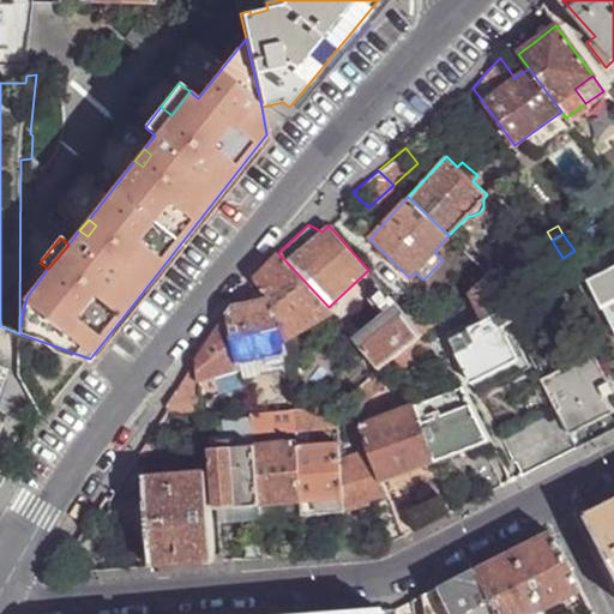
[(575,251),(563,258),(567,268),(579,259),(575,251)]
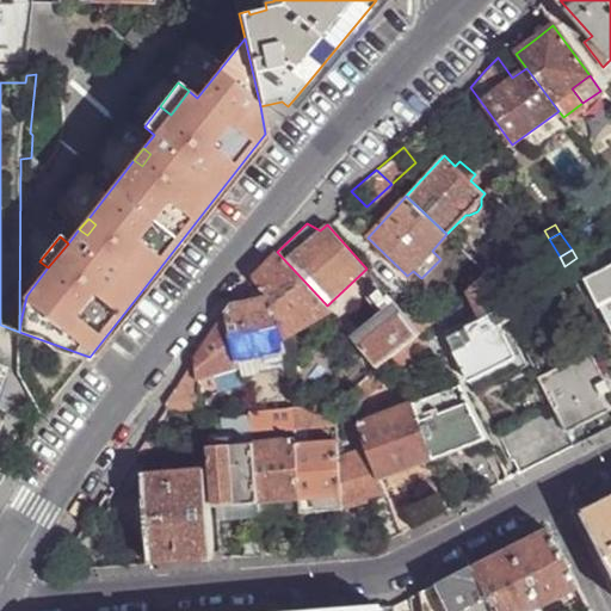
[(264,265),(253,276),(267,295),(272,300),(284,340),(334,314),(327,306),(277,252),(264,265)]
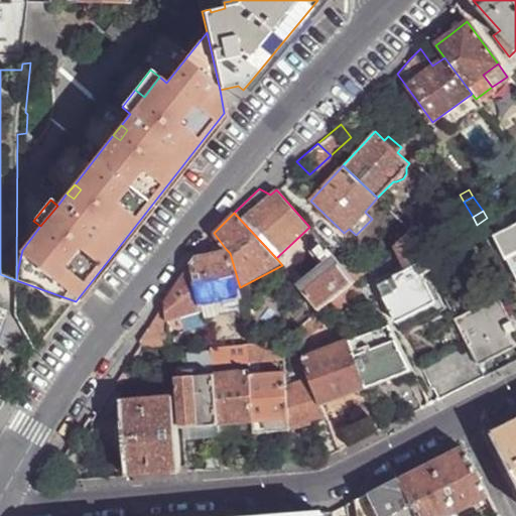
[(515,280),(515,226),(494,239),(515,280)]
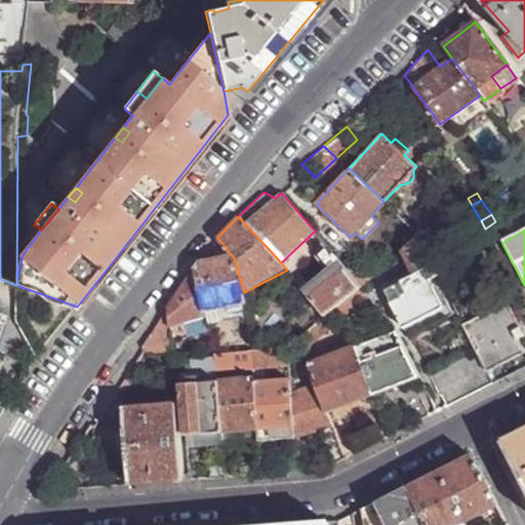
[(440,277),(418,235),(403,248),(415,274),(385,288),(404,327),(443,308),(431,281),(440,277)]
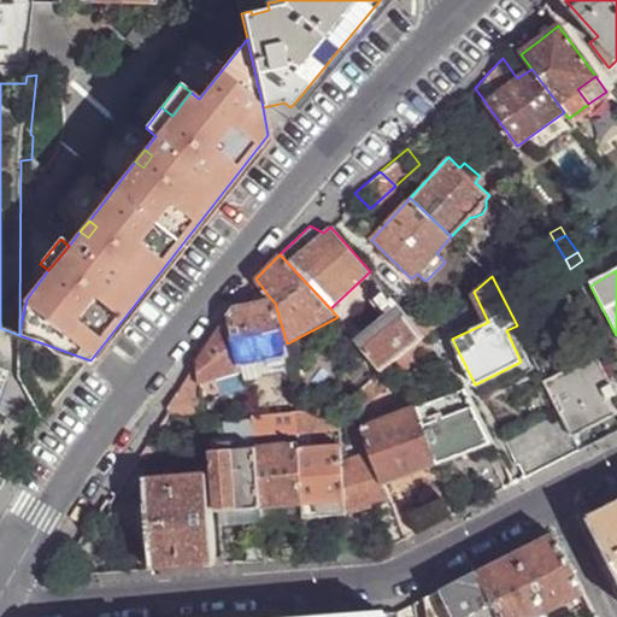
[(395,317),(365,346),(386,369),(424,335),(406,315),(380,283),(370,291),(395,317)]
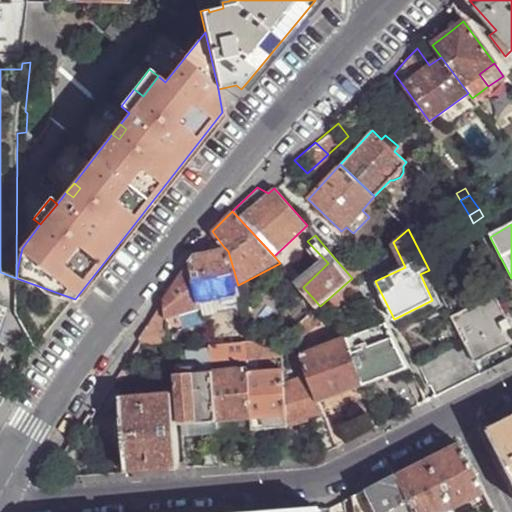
[(196,253),(190,262),(200,306),(240,295),(238,285),(228,251),(224,247),(205,252),(198,255),(196,253)]
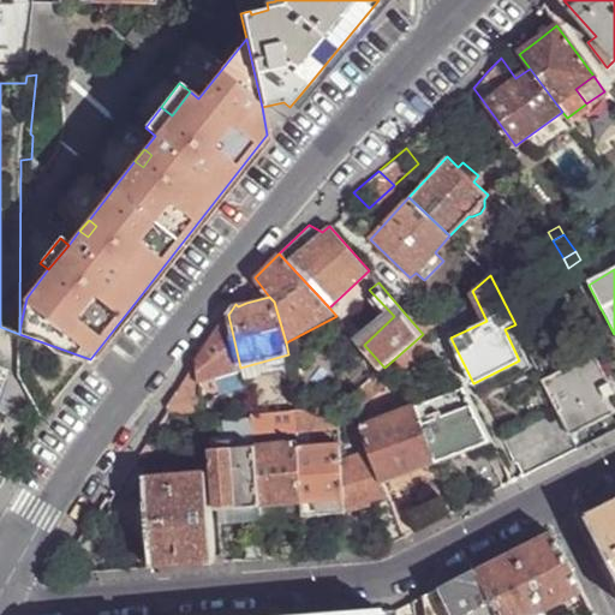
[(405,314),(423,334),(437,321),(419,300),(405,314)]
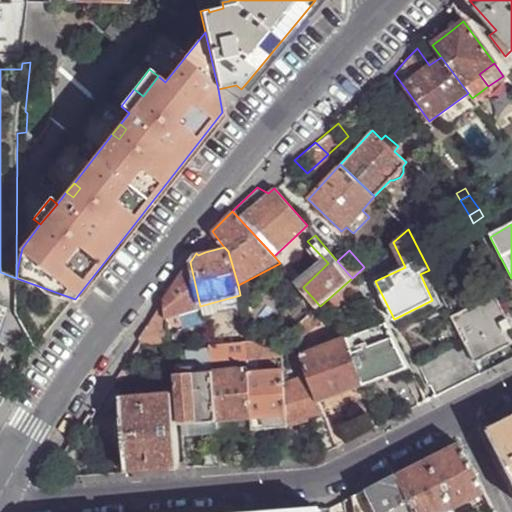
[(190,262),(162,299),(164,319),(201,310),(200,306),(190,262)]
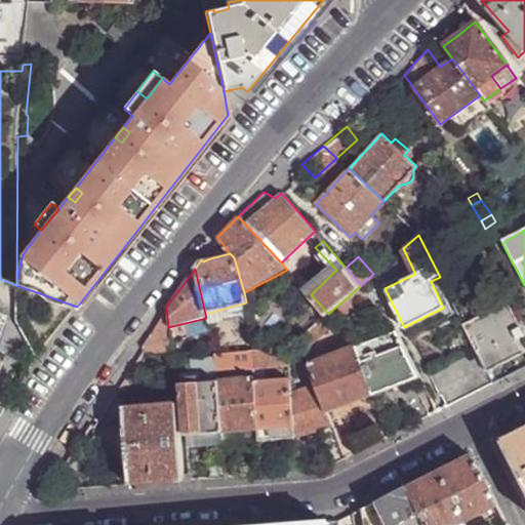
[(361,285),(328,314),(327,315),(335,324),(369,295),(361,285)]
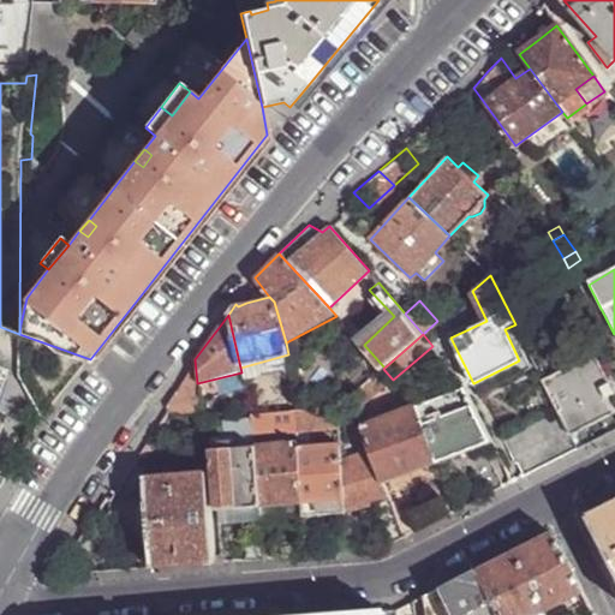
[(593,356),(543,381),(557,410),(578,449),(602,437),(614,429),(614,413),(608,399),(614,395),(593,356)]
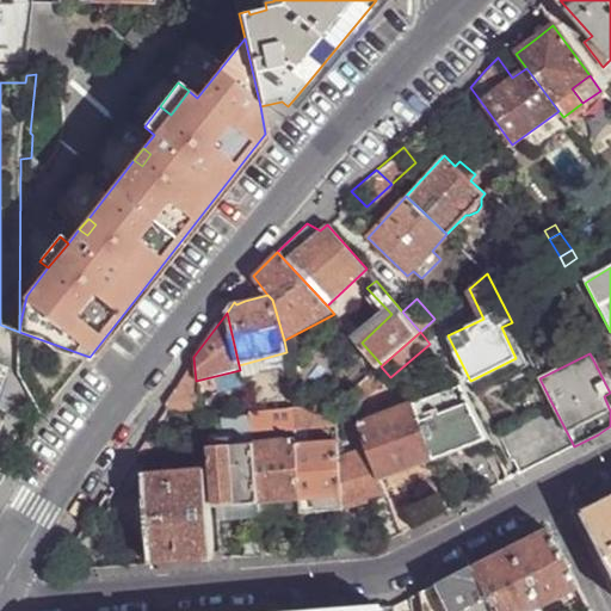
[(516,358),(470,381),(475,390),(526,366),(522,356),(516,358)]
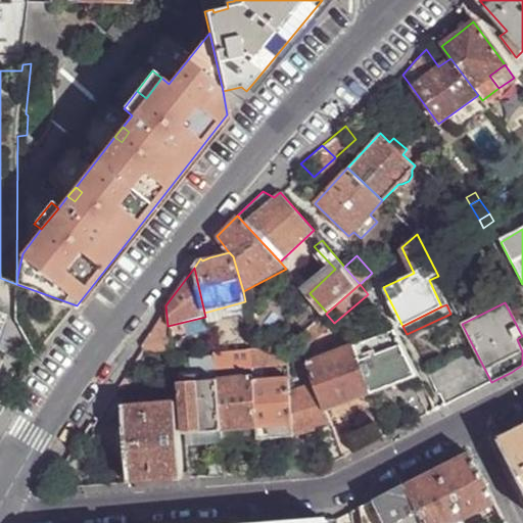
[(141,345),(142,347),(171,349),(169,336),(168,326),(165,305),(141,345)]
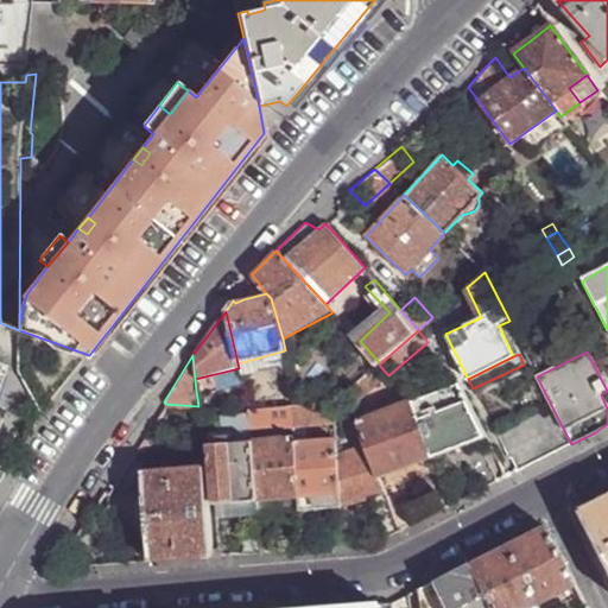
[(388,375),(379,365),(349,390),(354,405),(388,375)]
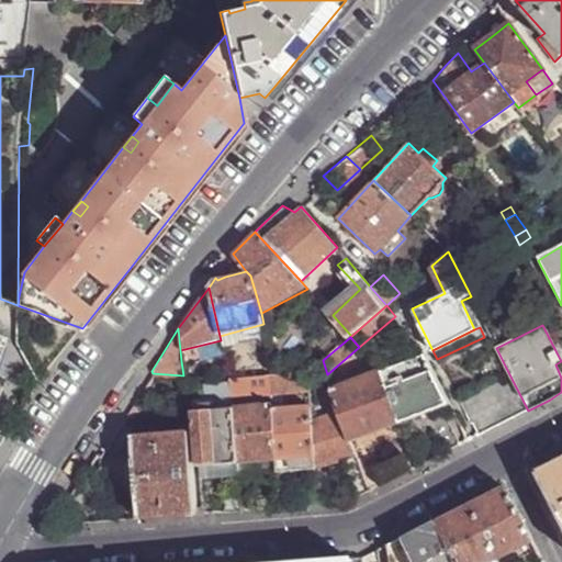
[(221,340),(180,350),(181,361),(223,350),(221,340)]
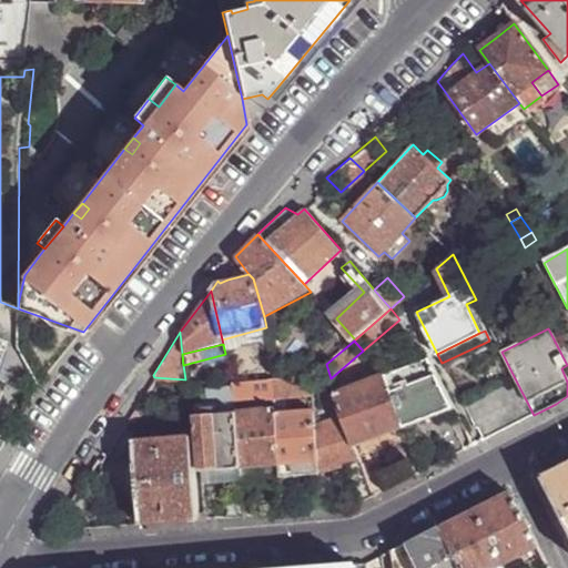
[(430,359),(386,375),(405,427),(419,422),(454,408),(430,359)]
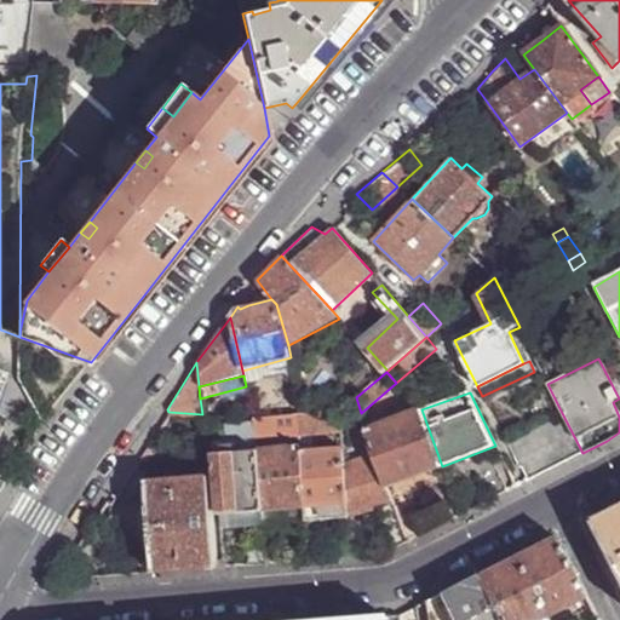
[(422,409),(368,430),(377,455),(388,488),(425,474),(442,466),(422,409)]
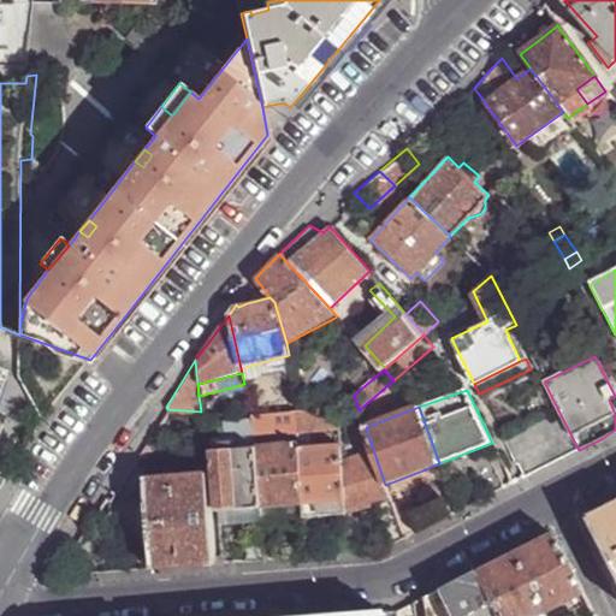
[(338,409),(295,412),(297,432),(339,430),(338,409)]
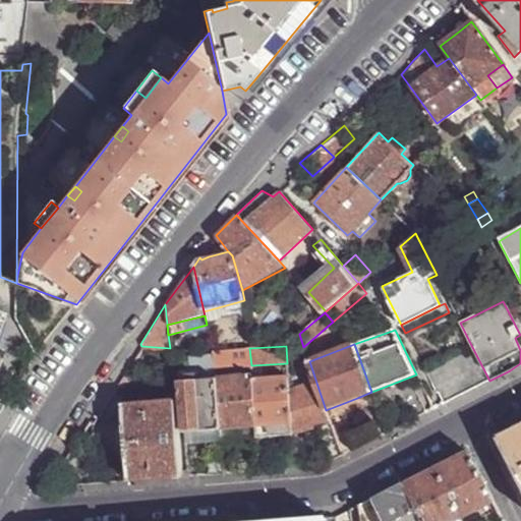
[(489,381),(472,347),(425,370),(437,393),(438,392),(444,403),(467,392),(489,381)]
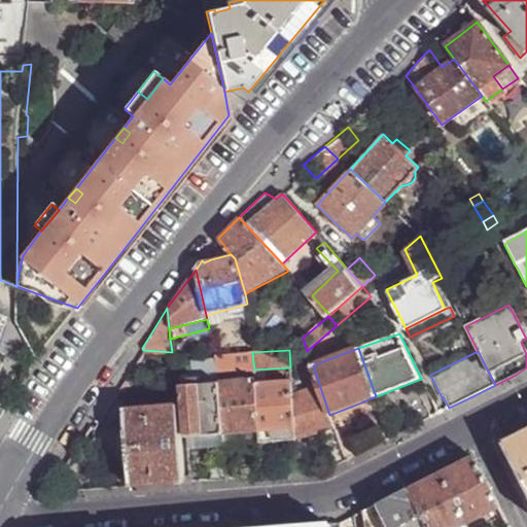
[(252,352),(216,356),(217,372),(217,373),(254,370),(252,352)]
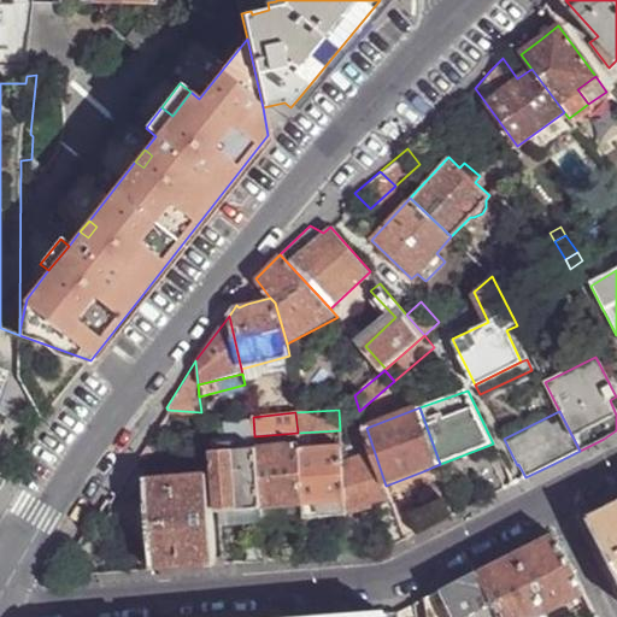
[(254,436),(254,435),(212,438),(213,452),(256,448),(254,436)]
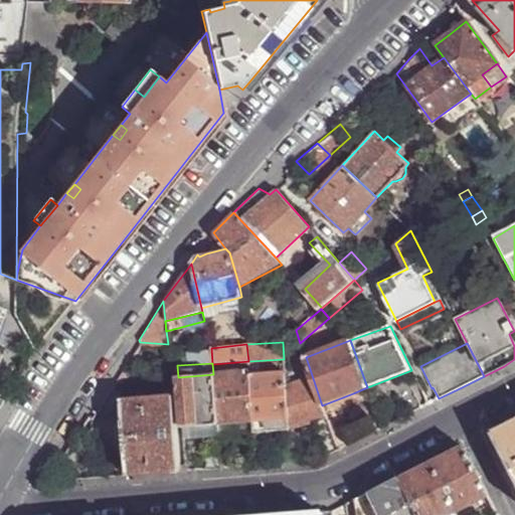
[(249,371),(213,374),(218,425),(239,423),(253,422),(249,376),(249,371)]
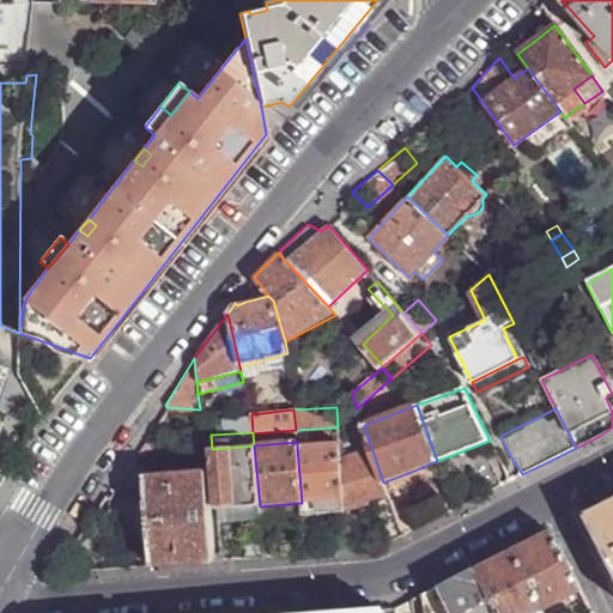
[(254,445),(212,449),(217,509),(260,507),(254,445)]
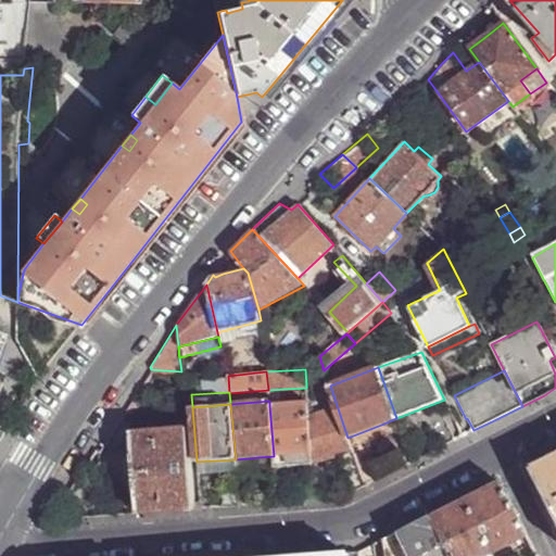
[(307,404),(269,406),(274,456),(275,468),(294,466),(313,465),(308,417),(307,404)]
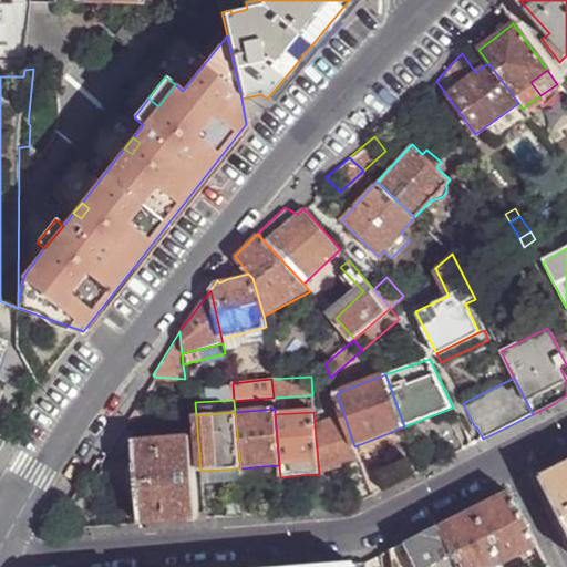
[(344,416),(315,425),(319,474),(333,470),(342,467),(356,503),(372,495),(359,459),(354,446),(344,416)]
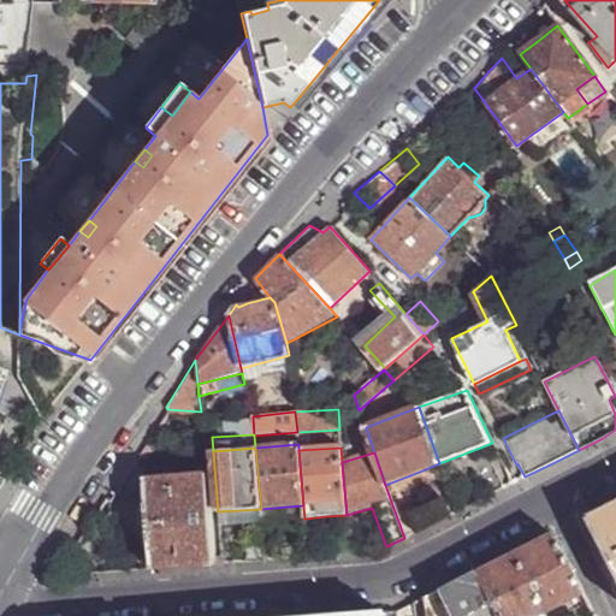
[(486,496),(504,487),(491,460),(473,467),(486,496)]
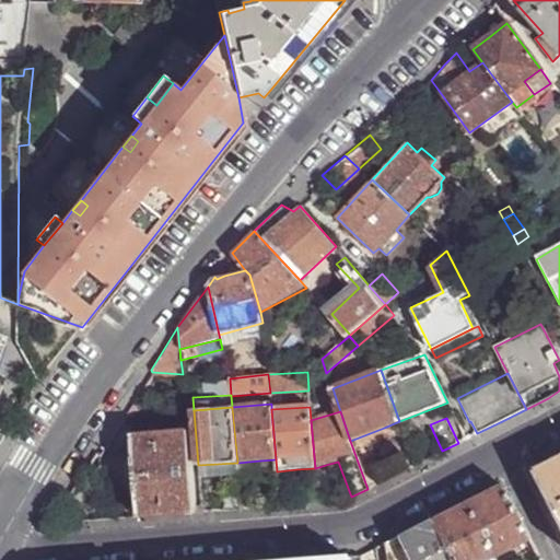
[(168,515),(196,512),(188,430),(133,434),(135,452),(138,488),(141,517),(168,515)]
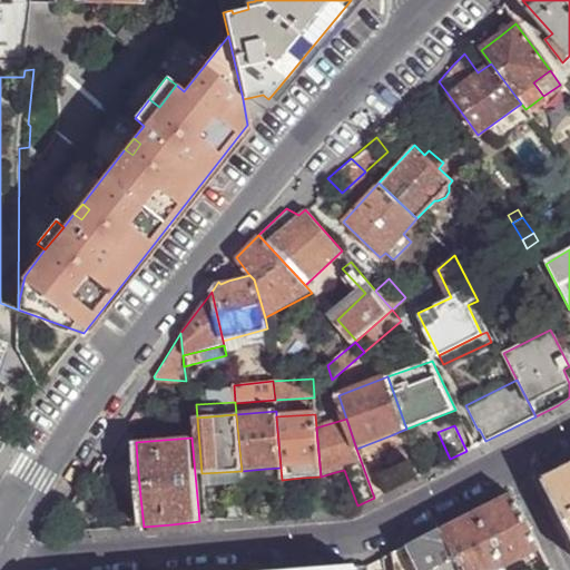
[(377,454),(361,461),(374,498),(391,489),(377,454)]
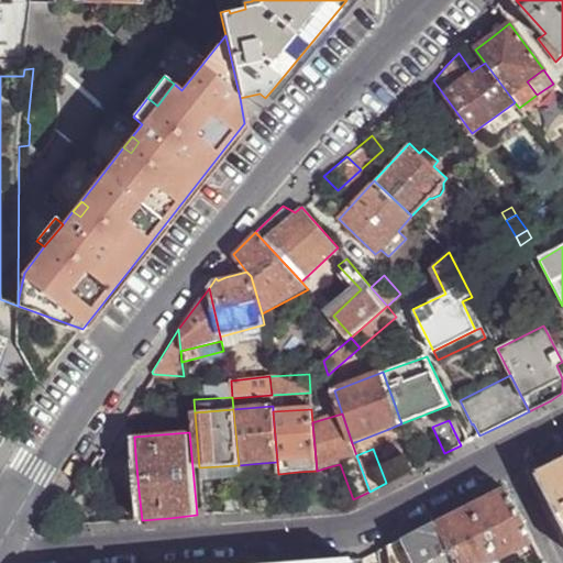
[(125,492),(139,490),(135,454),(122,456),(125,492)]
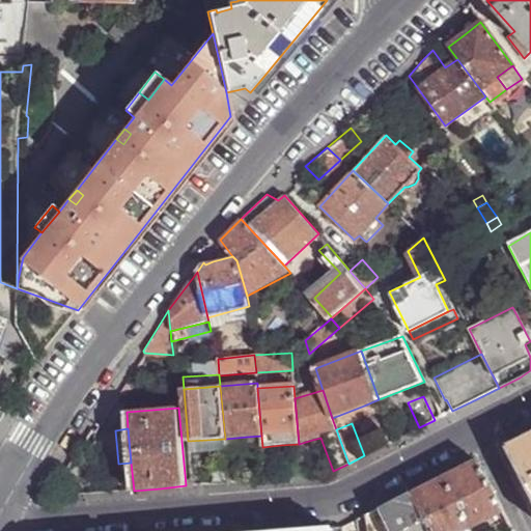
[(530,503),(530,429),(519,436),(501,445),(530,503)]
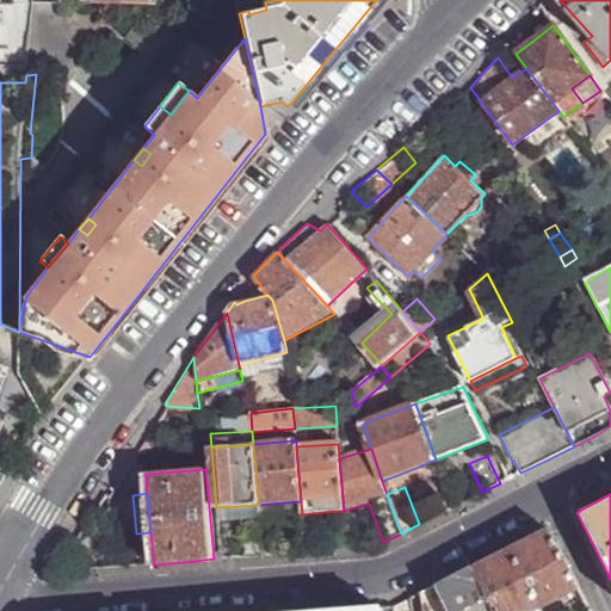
[(284,503),(259,505),(260,517),(302,514),(301,501),(284,503)]
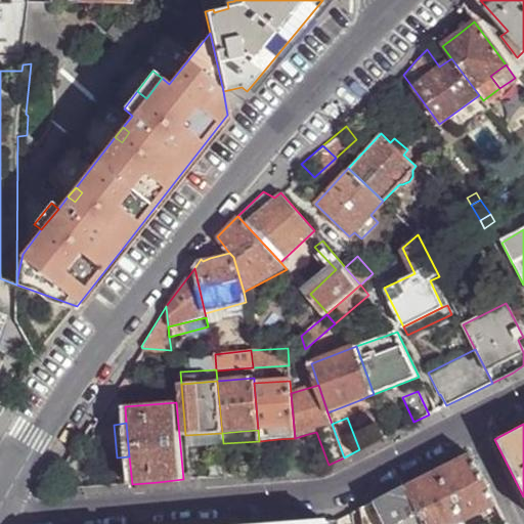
[(222,433),(185,435),(186,445),(208,444),(223,443),(222,433)]
